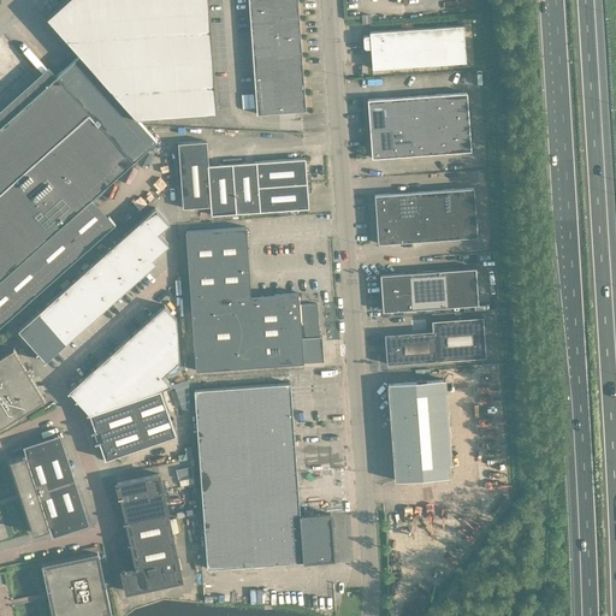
[(206,0),(64,0),(46,17),(80,54),(135,119),(215,113),(206,0)]
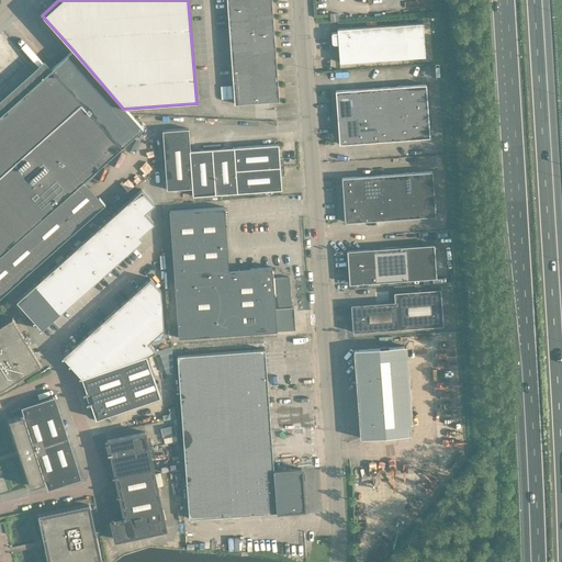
[(270,0),(225,0),(234,105),(239,104),(278,102),(270,0)]
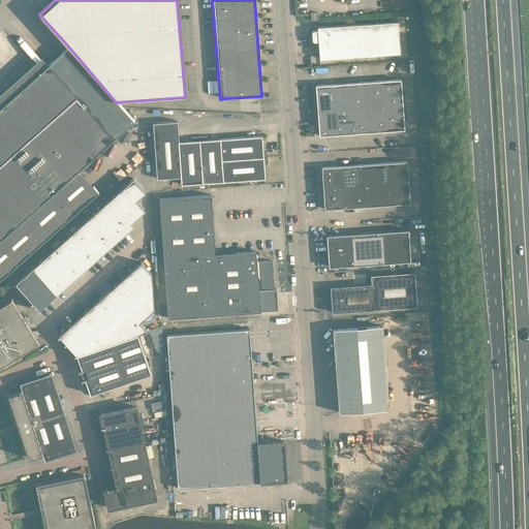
[(318,41),(319,59),(400,53),(398,22),(317,27),(317,31),(313,31),(312,33),(312,39),(314,41),(318,41)]
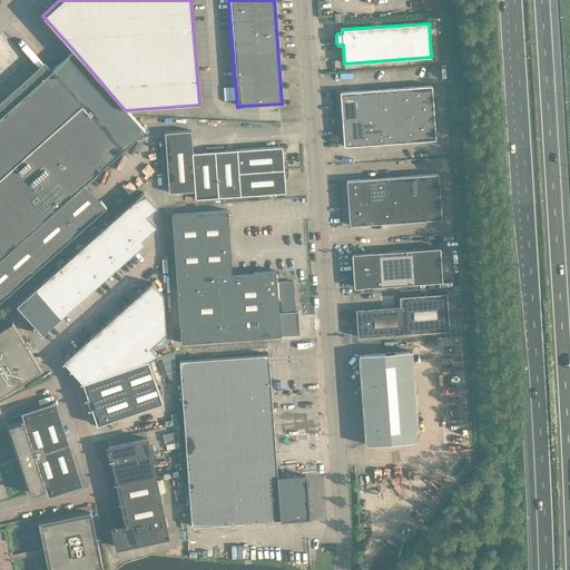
[(120,151),(123,149),(145,131),(130,116),(125,110),(74,50),(52,70),(43,77),(0,116),(0,301),(5,296),(104,208),(82,185),(120,151)]
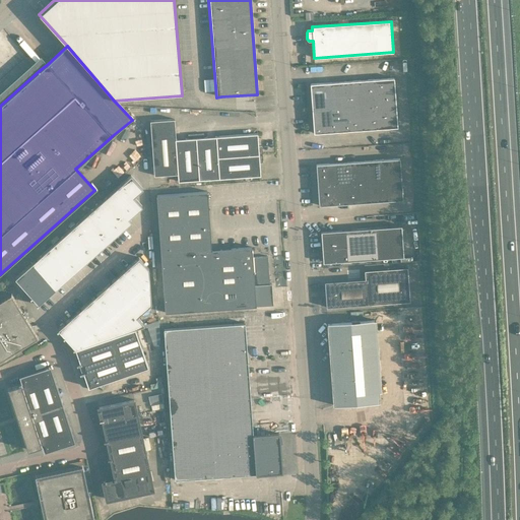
[(374,105),(380,104),(395,103),(393,78),(373,79),(374,105)]
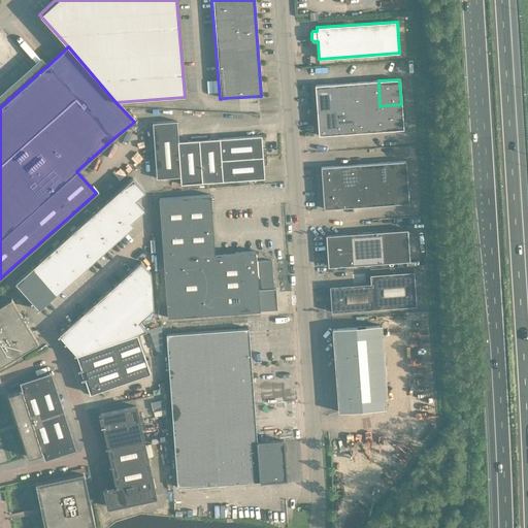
[(369,106),(380,106),(378,80),(364,81),(366,107),(369,106)]
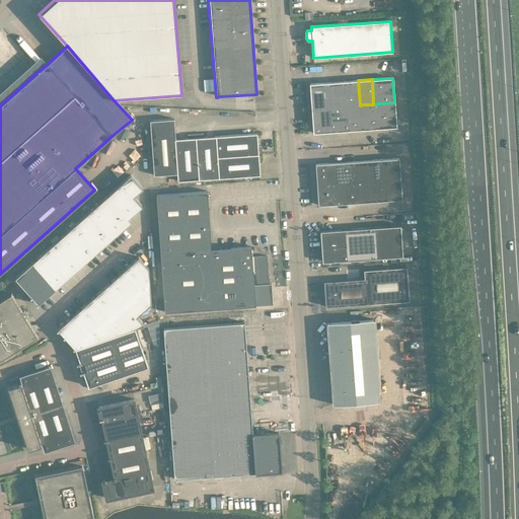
[(346,106),(348,105),(360,105),(358,80),(344,81),(346,106)]
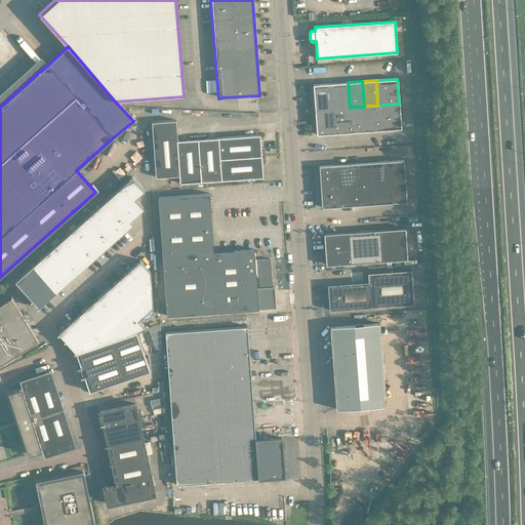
[(333,83),(335,109),(350,108),(348,82),(333,83)]
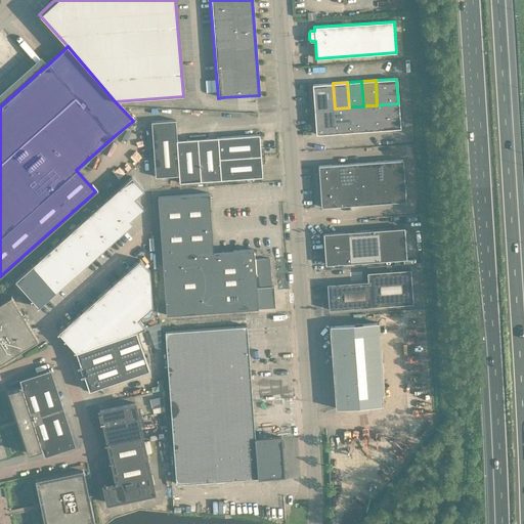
[(313,110),(335,108),(333,83),(312,85),(313,110)]
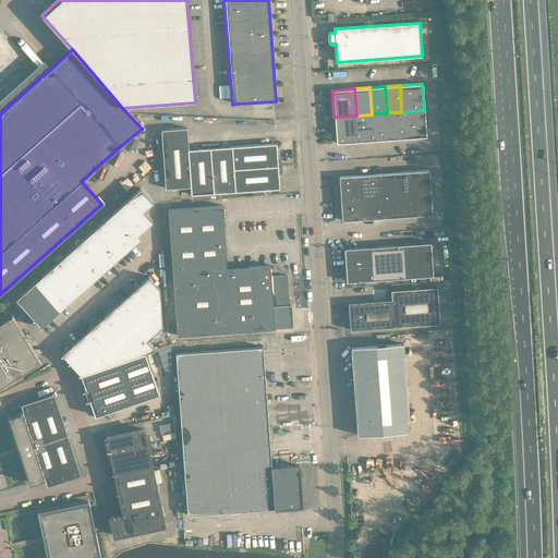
[(408,111),(401,112),(403,138),(425,136),(424,110),(408,111)]
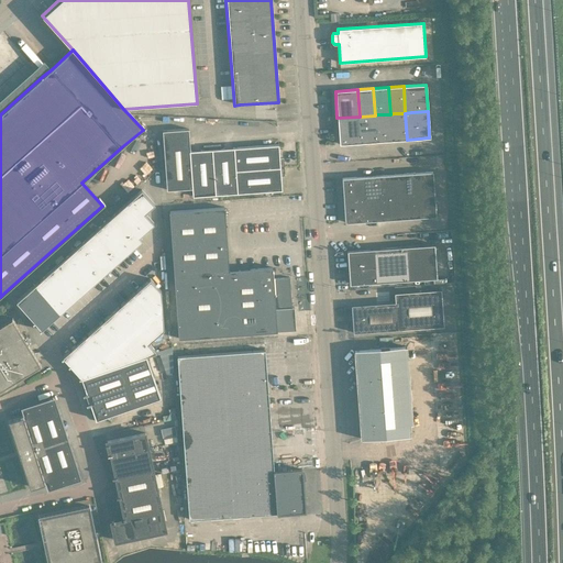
[(405,113),(394,113),(390,114),(392,141),(407,140),(405,113)]
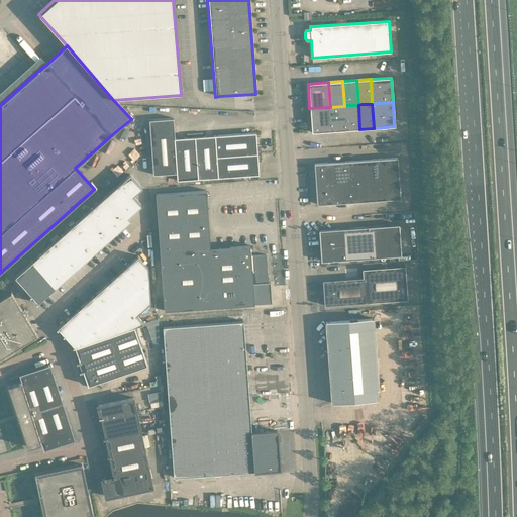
[(346,105),(344,106),(345,130),(359,129),(358,105),(346,105)]
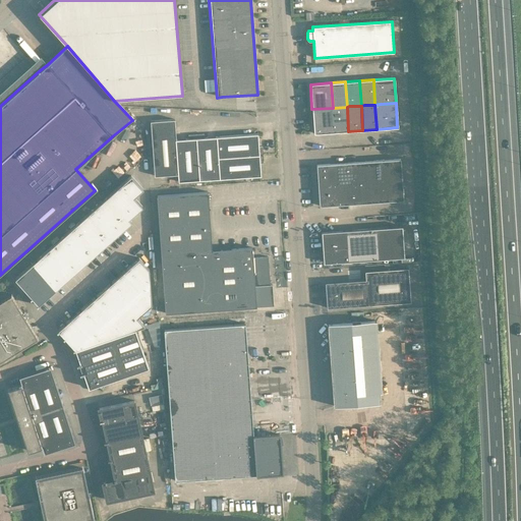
[(333,108),(334,132),(348,131),(347,107),(333,108)]
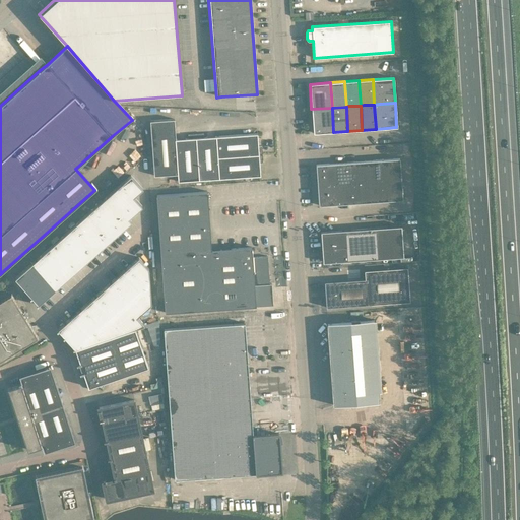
[(332,108),(311,109),(313,133),(333,132),(332,108)]
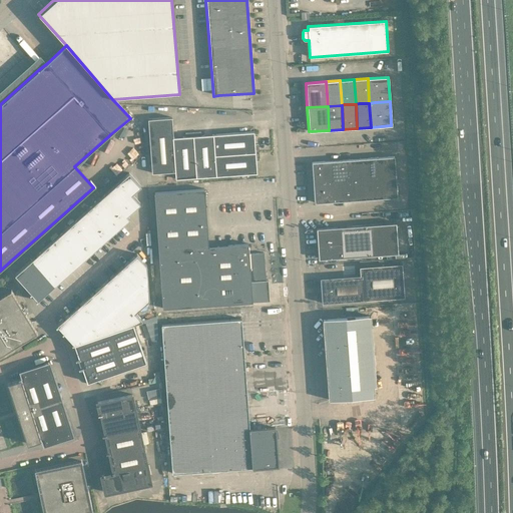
[(174,171),(171,138),(172,137),(171,117),(148,119),(151,173),(174,171)]
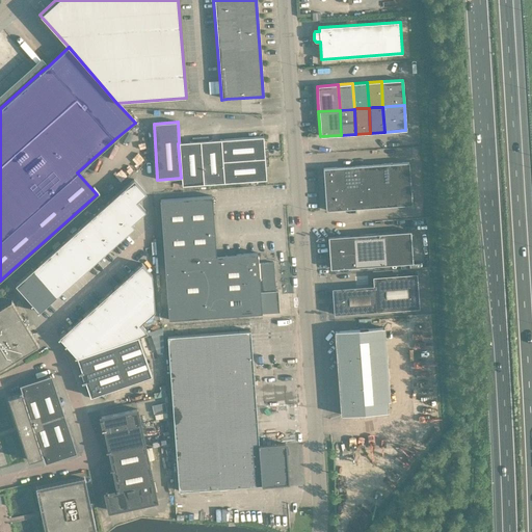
[(201,141),(204,184),(223,183),(222,161),(220,140),(209,140),(209,137),(201,138),(201,141)]
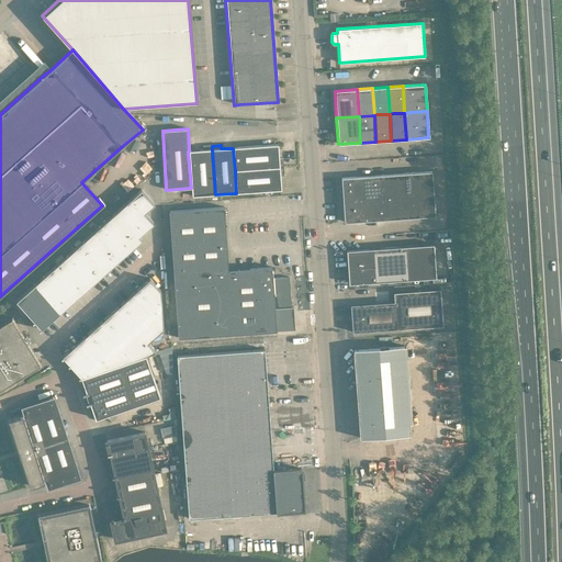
[(235,170),(283,167),(282,158),(279,159),(278,145),(233,148),(235,170)]
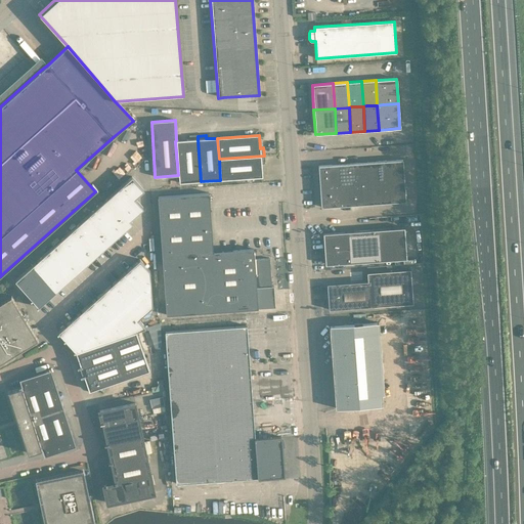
[(179,183),(201,181),(198,139),(198,136),(189,136),(189,139),(189,140),(176,140),(175,141),(178,175),(179,183)]
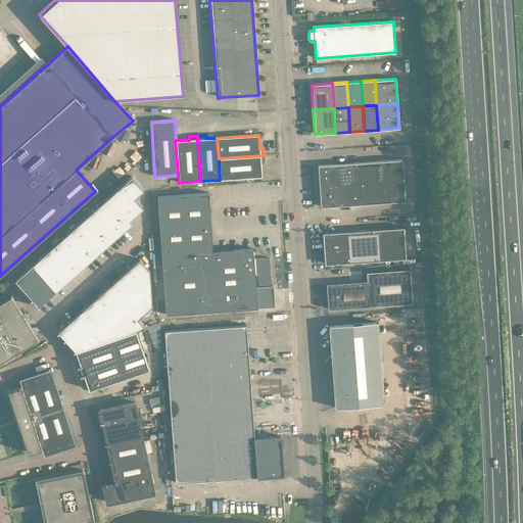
[(264,155),(219,158),(220,180),(262,177),(260,163),(264,163),(264,155)]
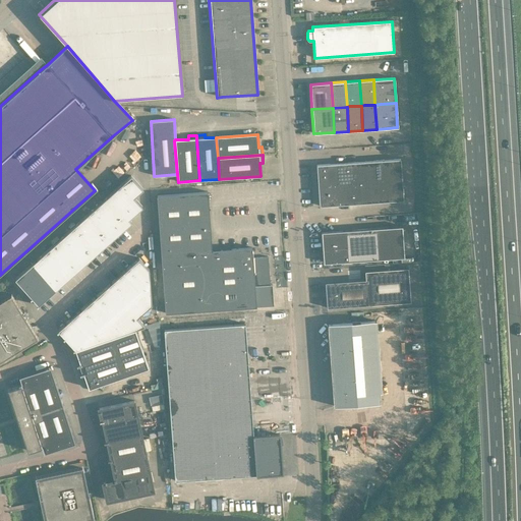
[(380,160),(381,181),(402,179),(400,159),(380,160)]
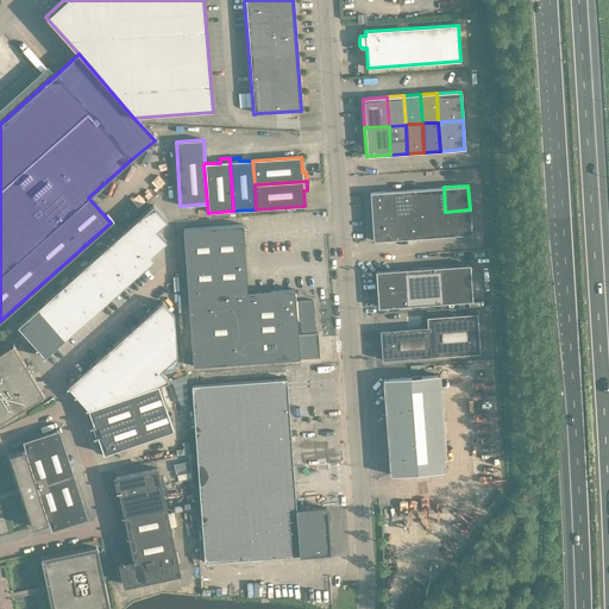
[(429,213),(445,212),(444,187),(427,188),(429,213)]
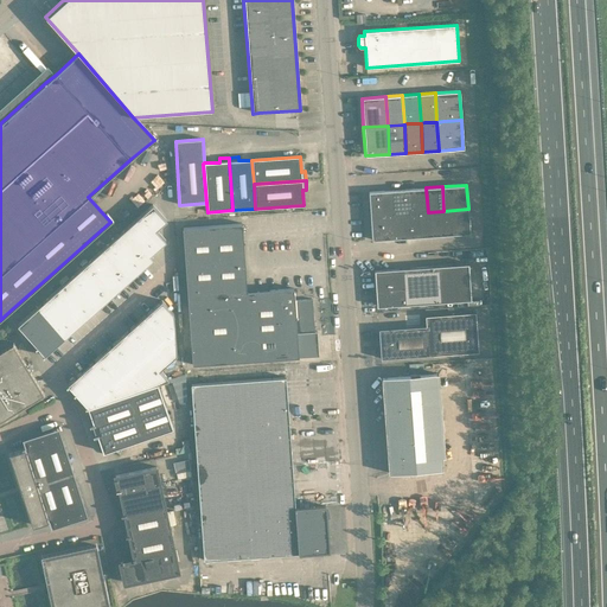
[(411,213),(428,212),(426,187),(409,189),(411,213)]
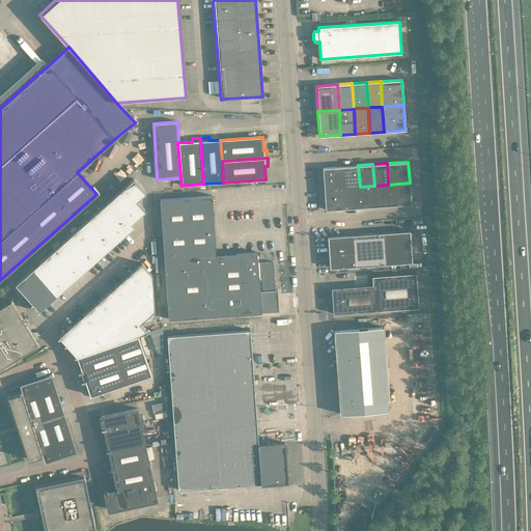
[(343,166),(345,188),(360,187),(358,165),(343,166)]
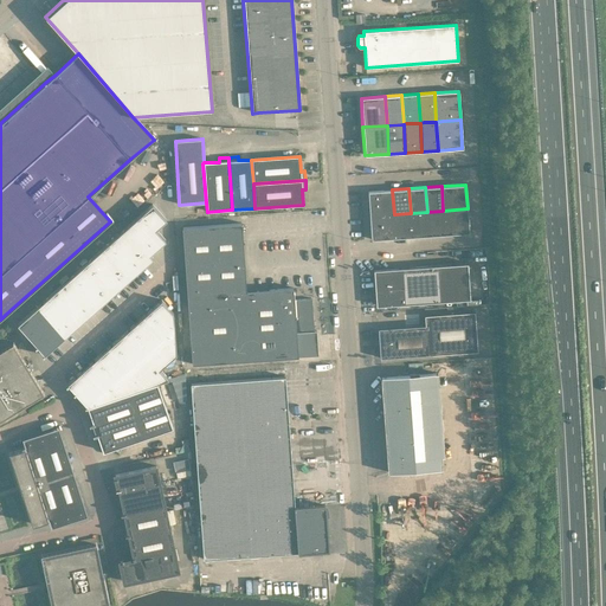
[(369,216),(394,214),(392,189),(368,192),(369,216)]
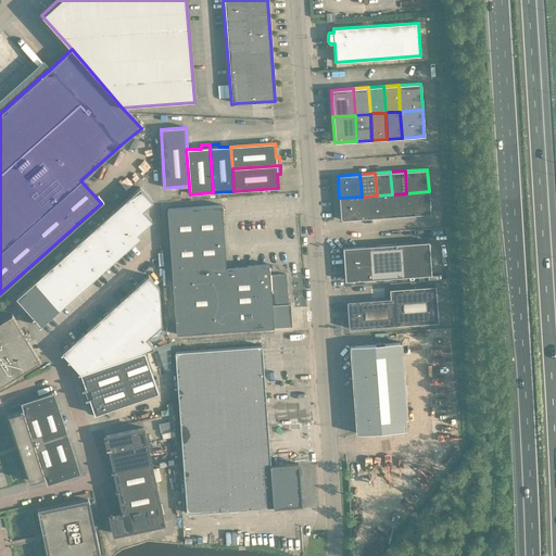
[(129,197),(142,211),(152,202),(139,188),(129,197)]
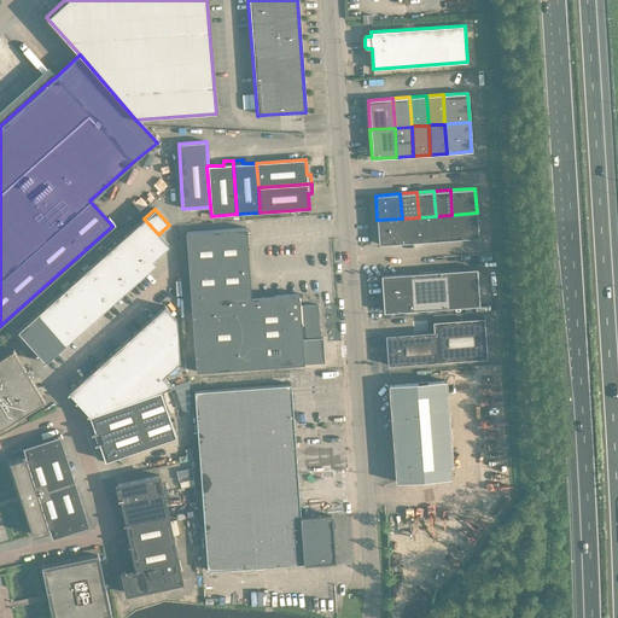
[(452,215),(454,239),(478,238),(477,213),(452,215)]
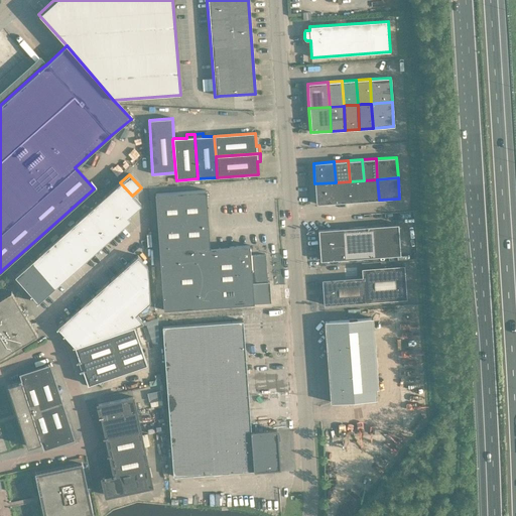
[(379,200),(377,179),(364,180),(365,201),(379,200)]
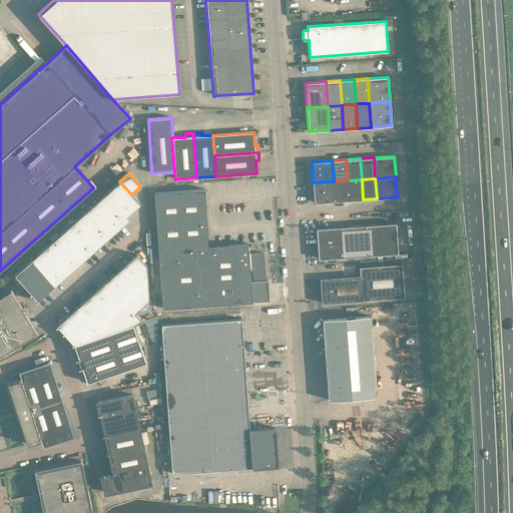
[(348,180),(349,200),(363,199),(362,179),(348,180)]
